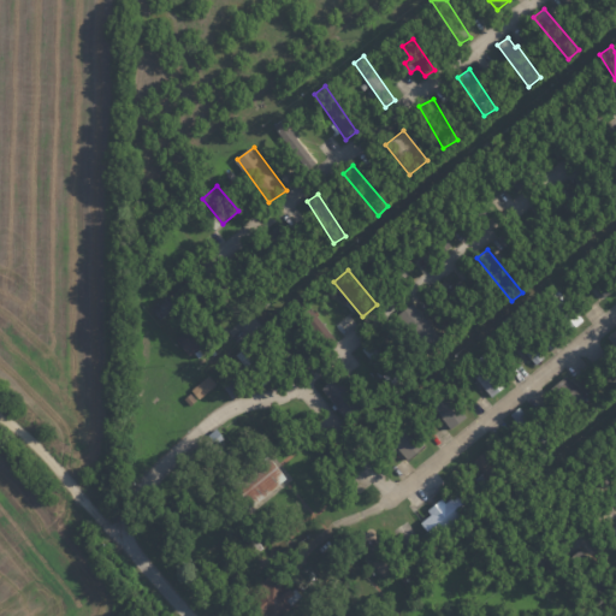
[(567,335),(585,321),(562,290),(544,303),(567,335)]
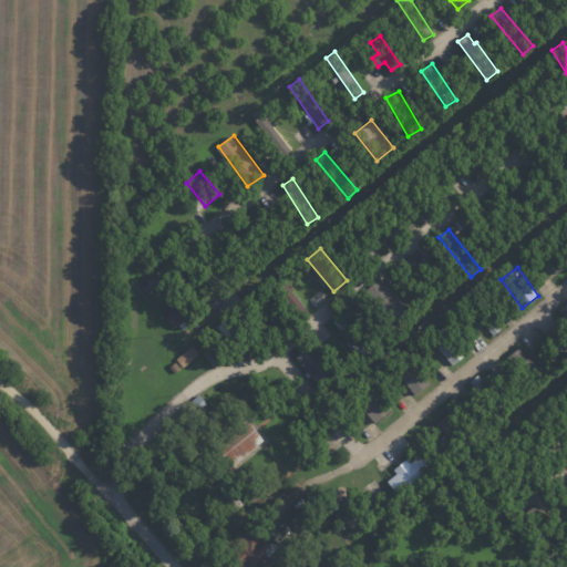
[(308,312),(281,271),(272,278),(299,319),(308,312)]
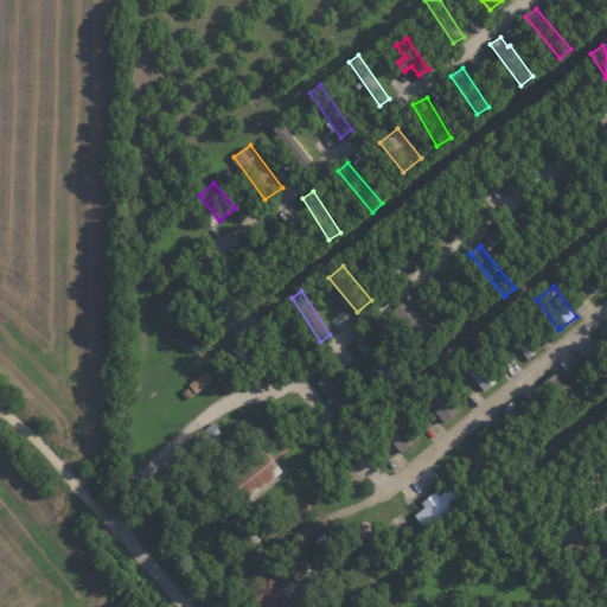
[(390,313),(423,349),(439,333),(407,299),(390,313)]
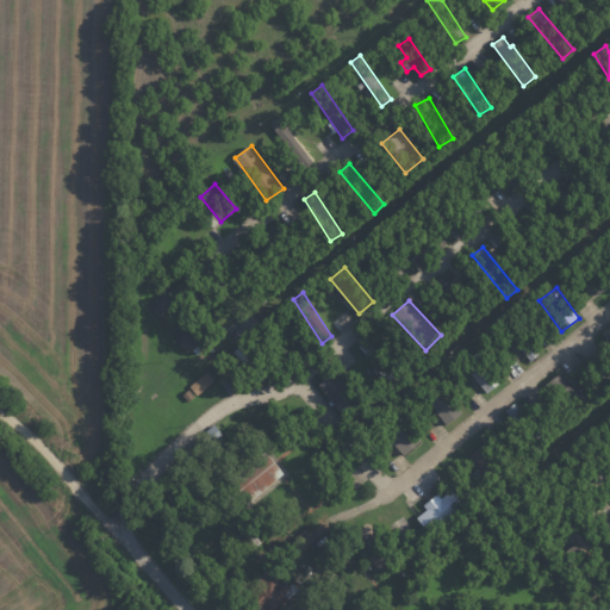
[(188,352),(218,330),(205,313),(176,334),(188,352)]
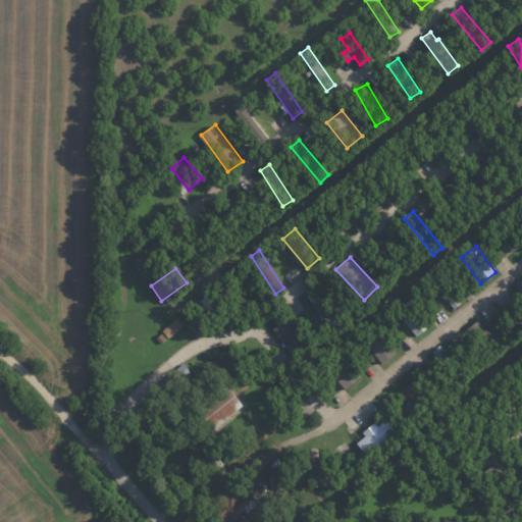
[(344,326),(315,290),(306,297),(334,333),(344,326)]
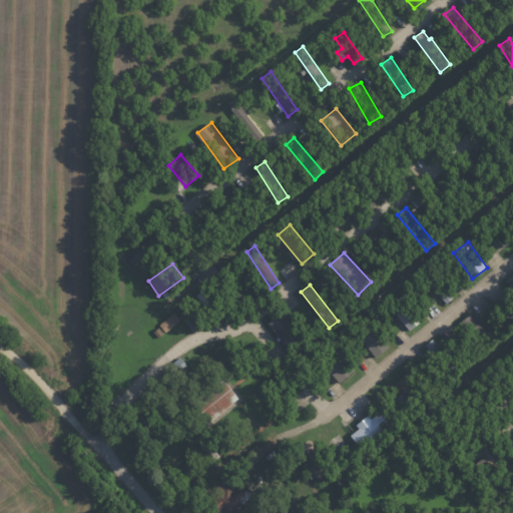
[(424,321),(404,295),(389,307),(409,332),(424,321)]
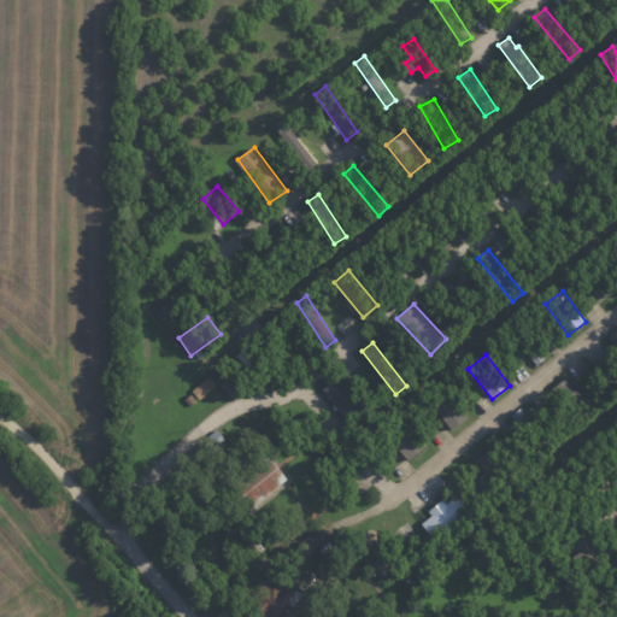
[(345,421),(365,410),(345,374),(324,386),(345,421)]
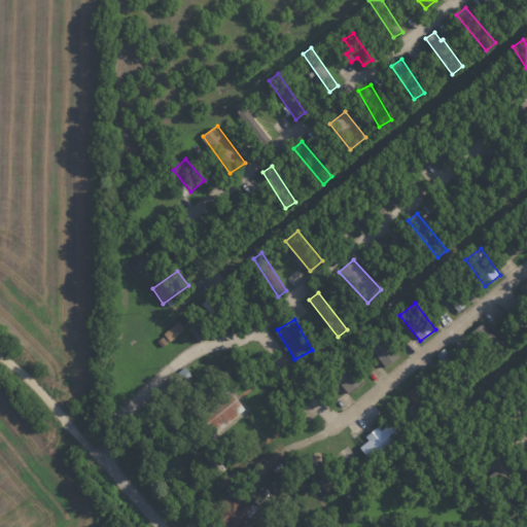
[(187,328),(180,320),(165,334),(172,342),(187,328)]
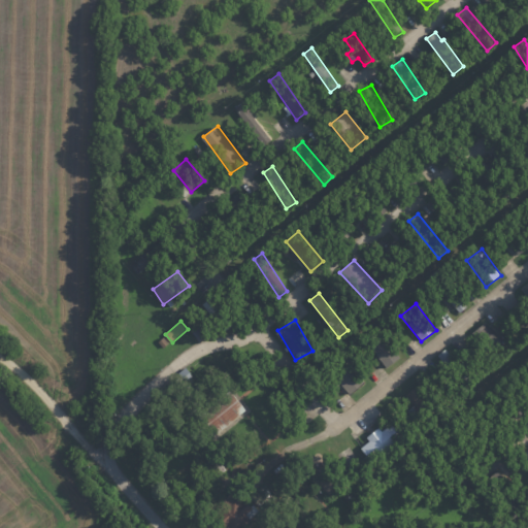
[(207,336),(202,325),(193,329),(198,340),(207,336)]
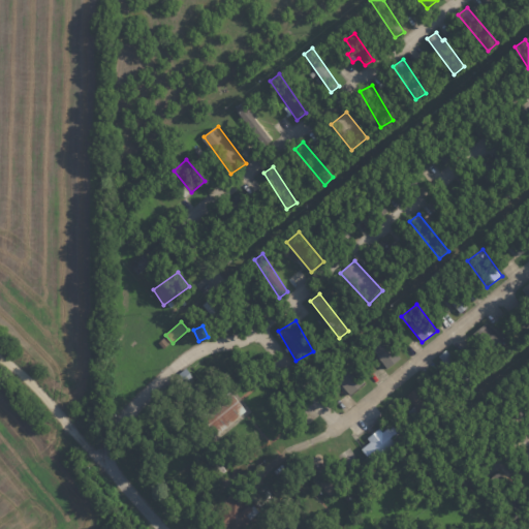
[(402,358),(380,330),(367,340),(389,369),(402,358)]
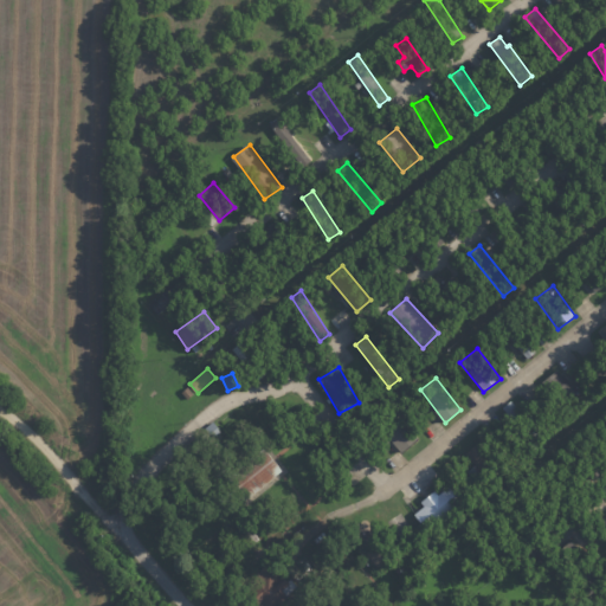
[(384,431),(403,452),(419,438),(400,416),(384,431)]
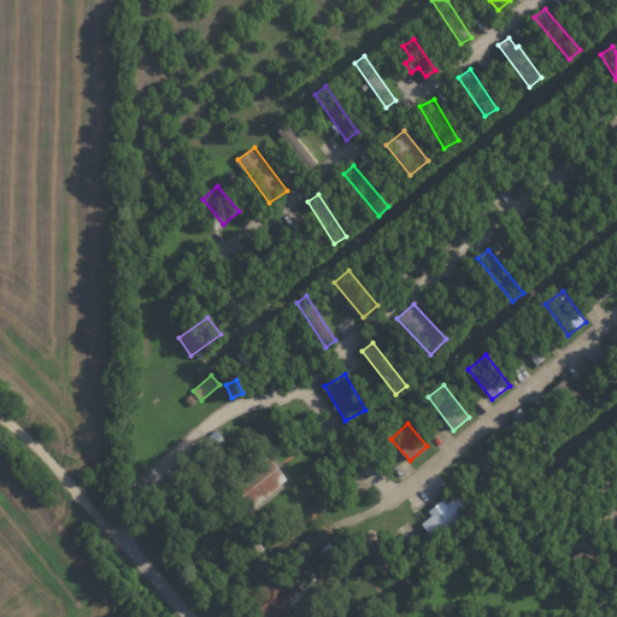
[(483,488),(492,481),(497,487),(513,474),(493,448),(476,462),(485,474),(477,480),(483,488)]
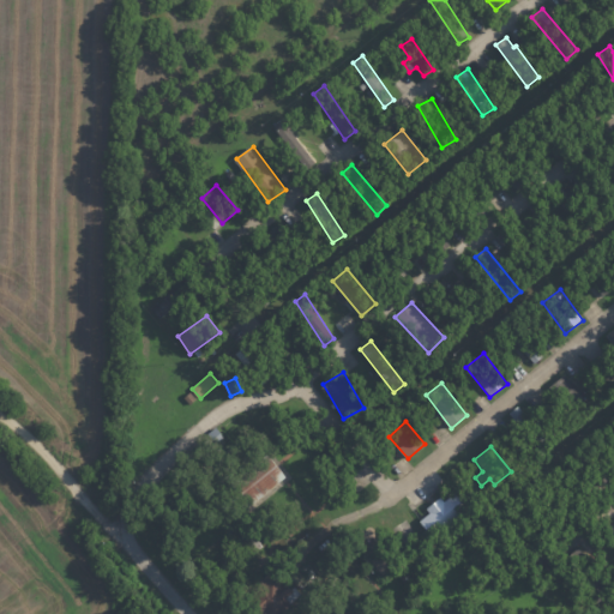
[(226,489),(244,512),(288,476),(270,453),(226,489)]
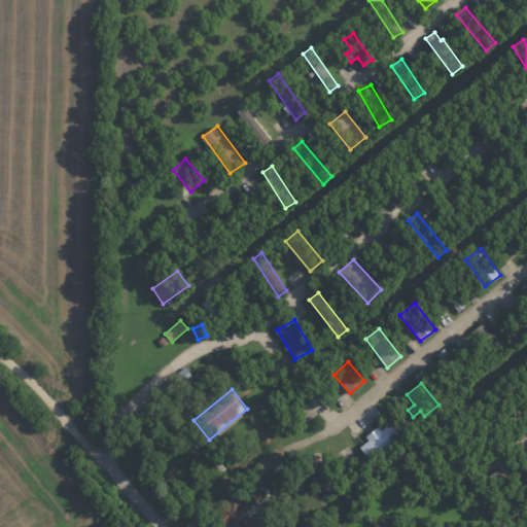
[(383,430),(380,426),(366,436),(369,440),(360,447),(372,462),(408,433),(396,419),(383,430)]
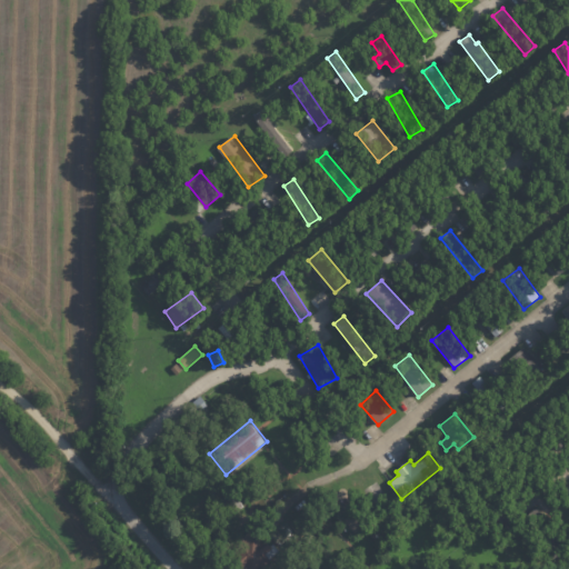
[(231,512),(243,506),(236,492),(225,499),(231,512)]
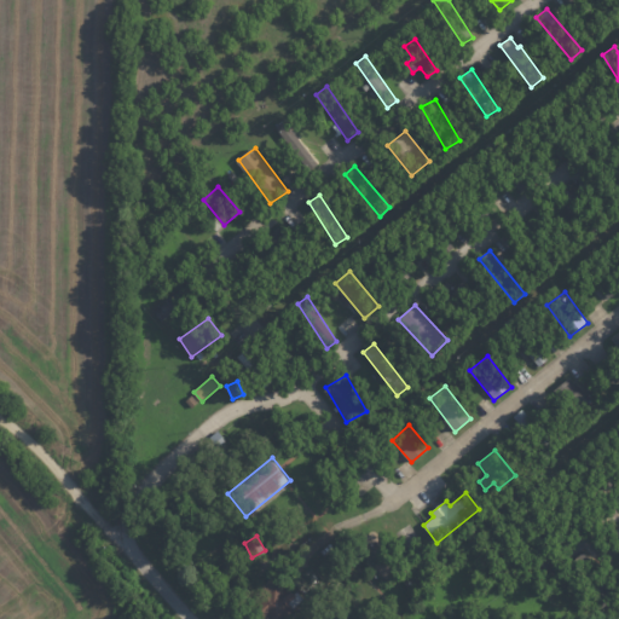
[(316,570),(324,579),(334,571),(325,562),(316,570)]
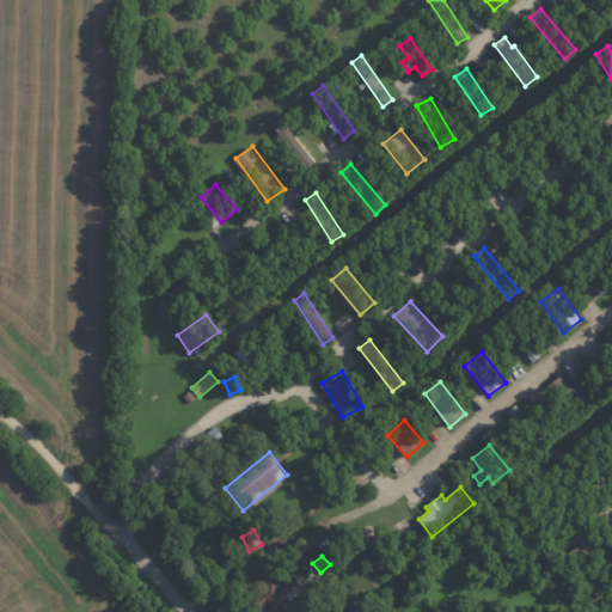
[(279,611),(304,597),(293,580),(283,586),(275,571),(254,585),(269,611),(279,611)]
